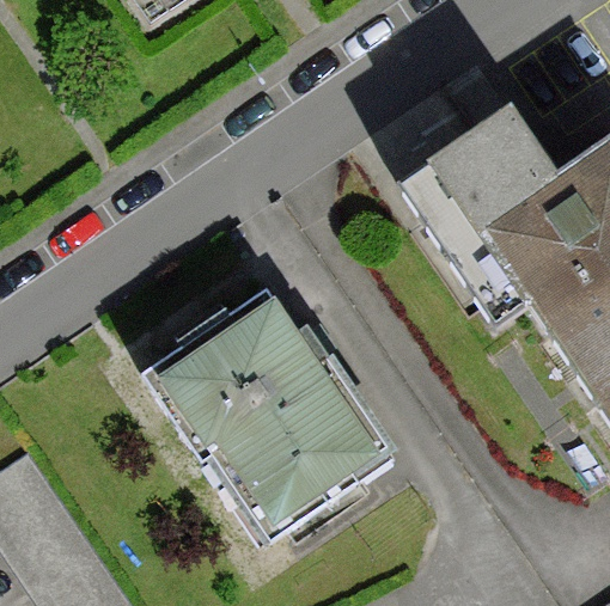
[(513,110),(400,184),(492,323),(530,297),(586,383),(609,366),(609,136),(555,173),(513,110)]
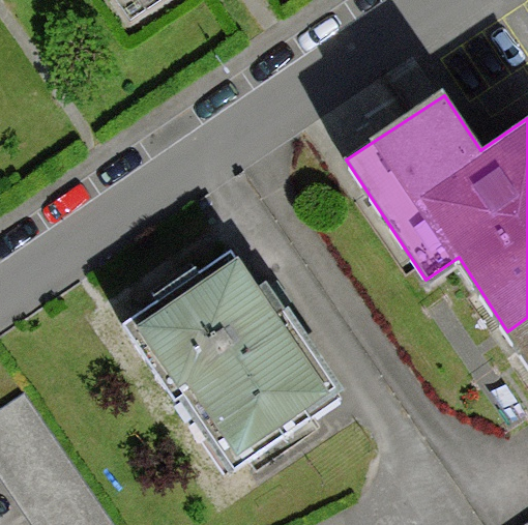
[(230,249),(123,323),(174,396),(180,391),(233,467),(305,416),(300,410),(328,390),(230,249)]
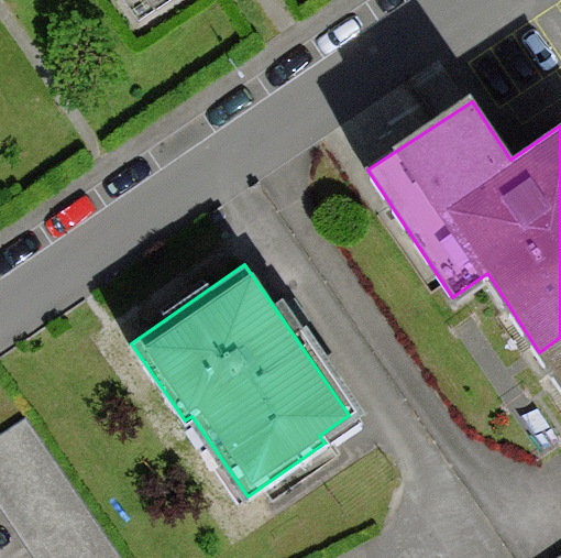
[(560,337),(539,352),(560,384),(560,337)]
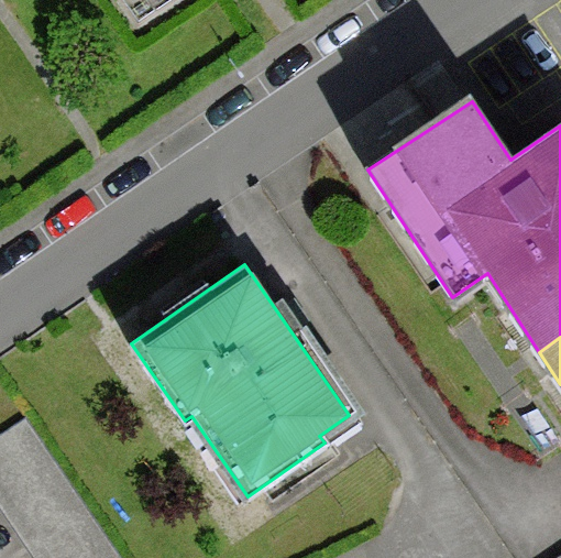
[(123,557),(26,412),(0,429),(0,498),(40,557),(123,557)]
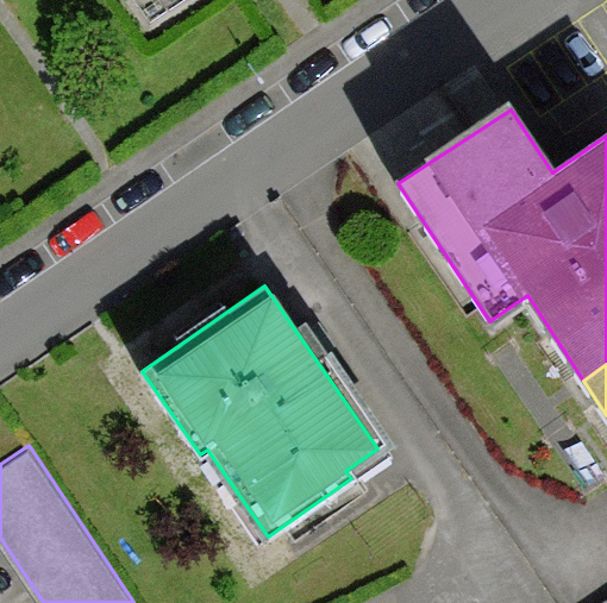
All buildings are outlined.
